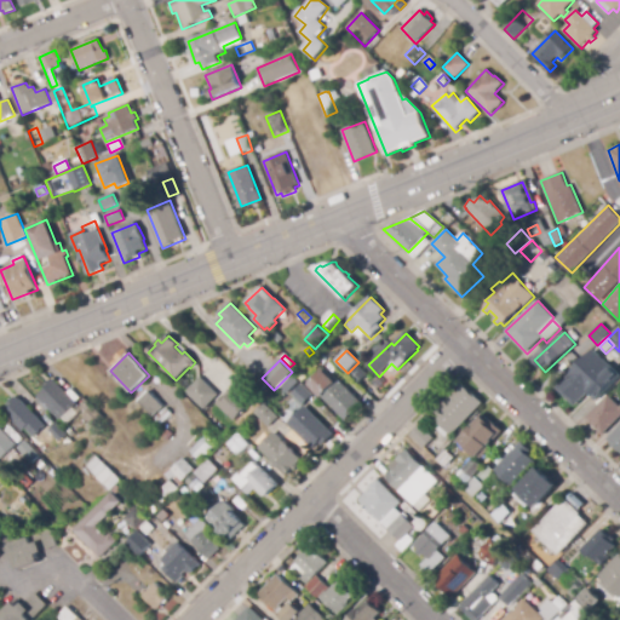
[(579,405),(562,385),(592,360),(602,372),(587,384),(589,385),(586,386),(589,390),(584,394),(587,397),(579,405)]
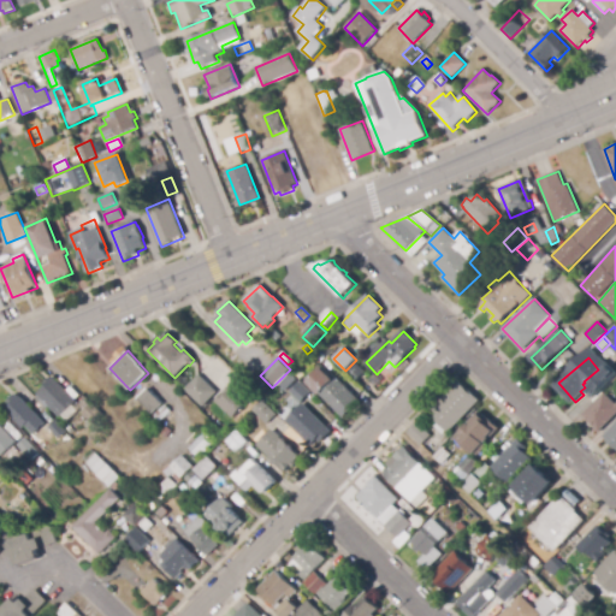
[(347,372),(345,372),(347,371),(356,361),(367,372),(356,381),(347,372)]
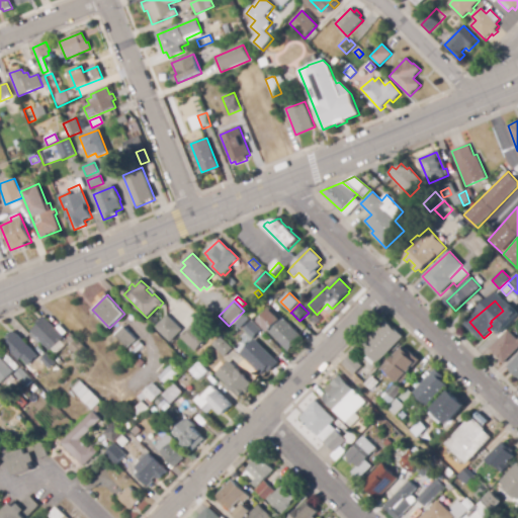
[(291,350),(288,352),(269,332),(269,331),(257,319),(269,308),(271,310),(272,309),(279,317),(281,315),(291,326),(301,337),(295,343),(296,345),(291,350)]
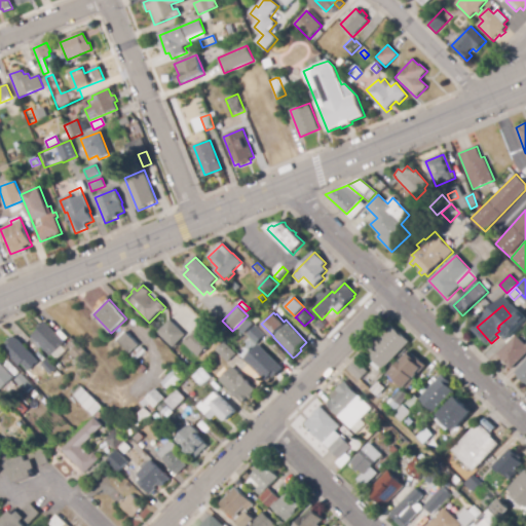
[(157,333),(170,320),(185,334),(173,347),(157,333)]
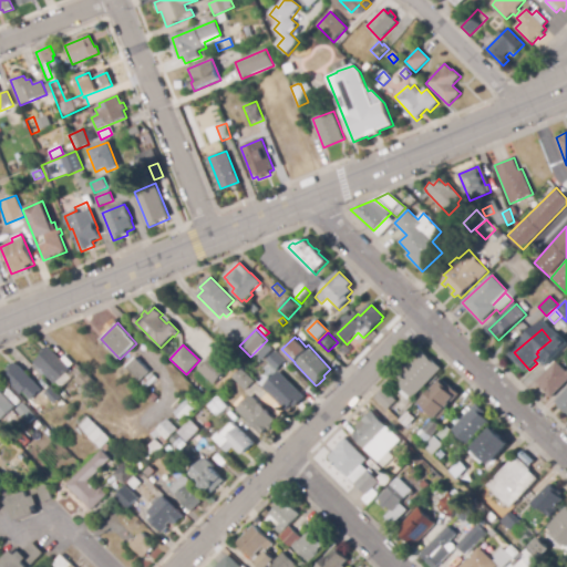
[(263,360),(257,354),(268,344),(274,350),(263,360)]
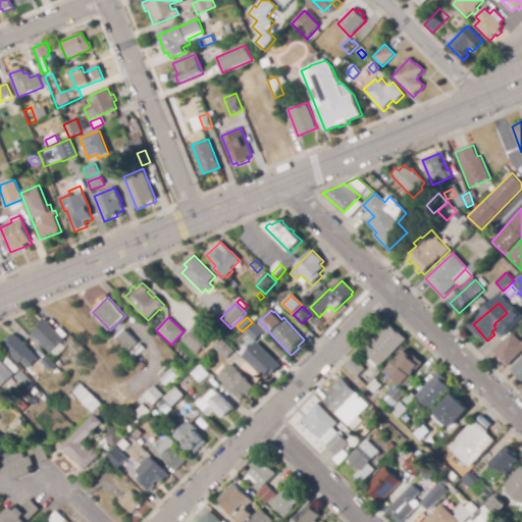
[(51,354),(32,334),(39,327),(37,325),(44,319),(65,341),(51,354)]
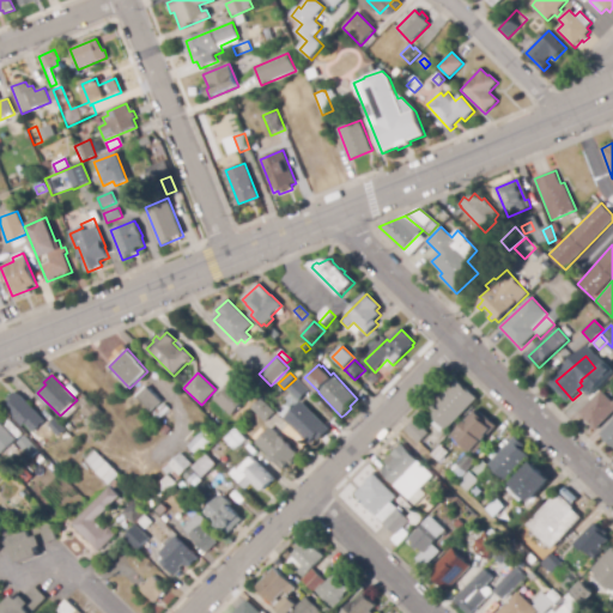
[(441,432),(429,420),(432,418),(430,416),(434,413),(428,407),(457,378),(478,400),(447,431),(444,429),(441,432)]
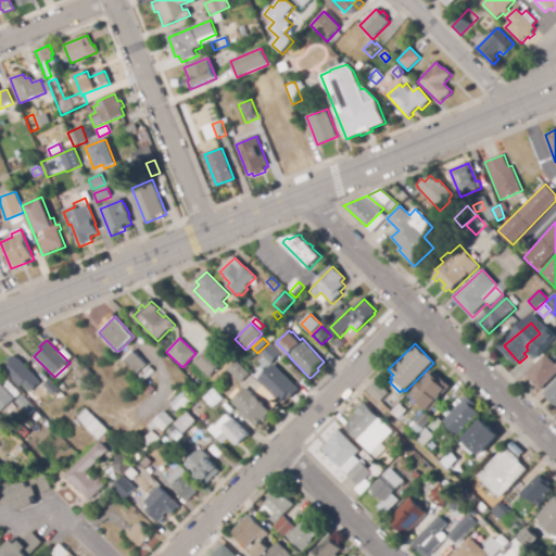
[(270,365),(261,354),(272,344),(281,355),(270,365)]
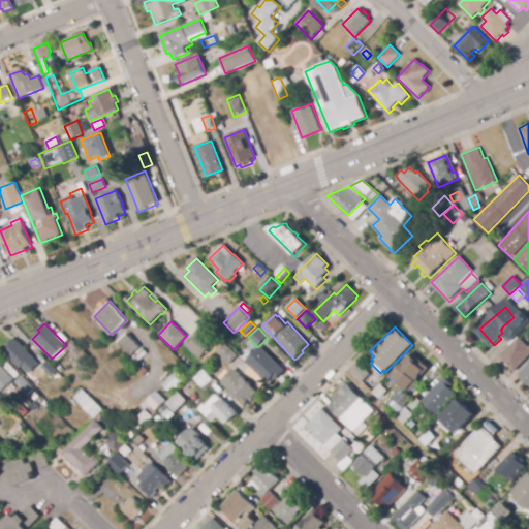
[(200,330),(215,344),(201,359),(186,344),(200,330)]
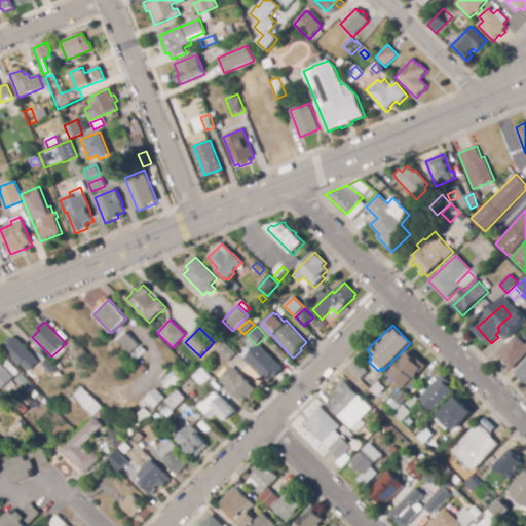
[(118,339),(125,332),(140,346),(132,353),(118,339)]
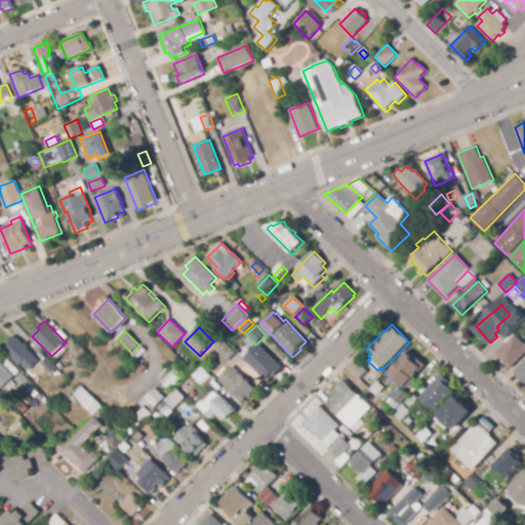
[(524,354),(511,368),(496,354),(516,334),(524,344),(524,354)]
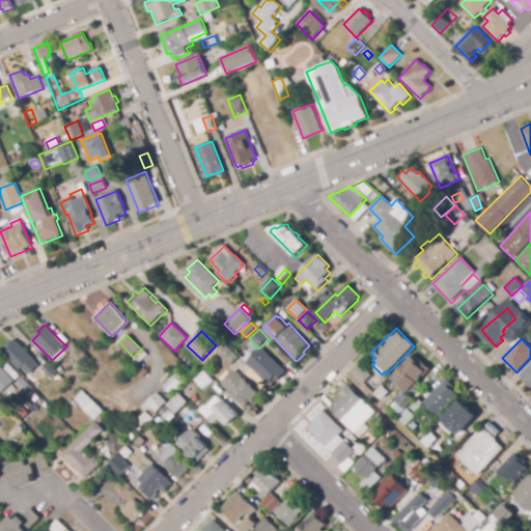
[(29,374),(22,367),(20,370),(4,354),(8,351),(5,347),(14,340),(17,343),(18,341),(39,365),(29,374)]
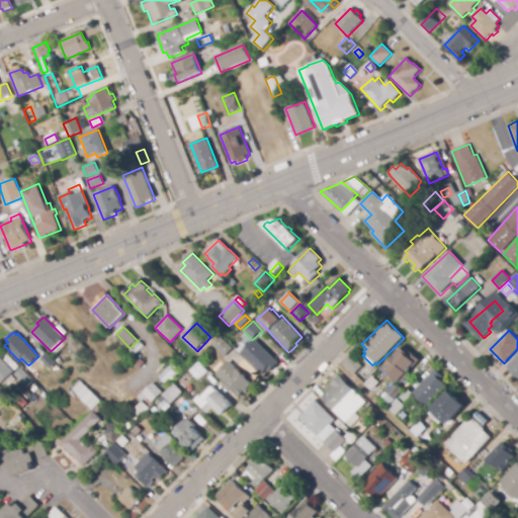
[(225,357),(213,345),(222,338),(233,349),(225,357)]
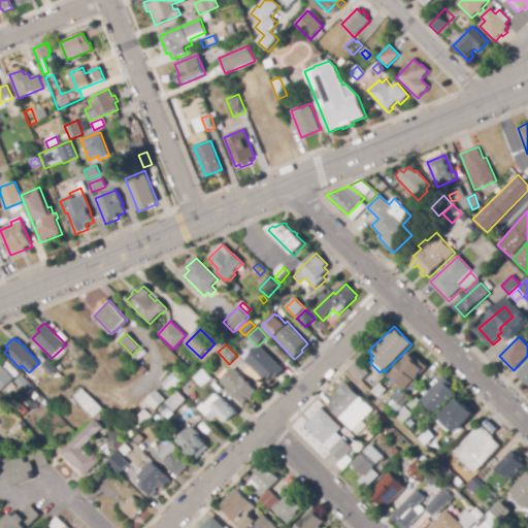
[(80,364),(71,354),(79,347),(89,356),(80,364)]
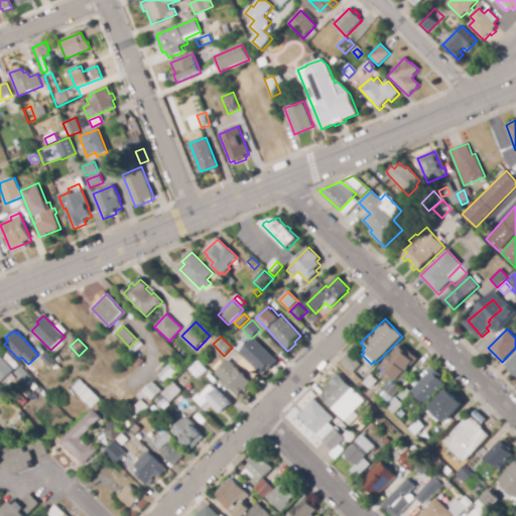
[(261,373),(240,353),(254,339),(278,362),(269,372),(266,369),(261,373)]
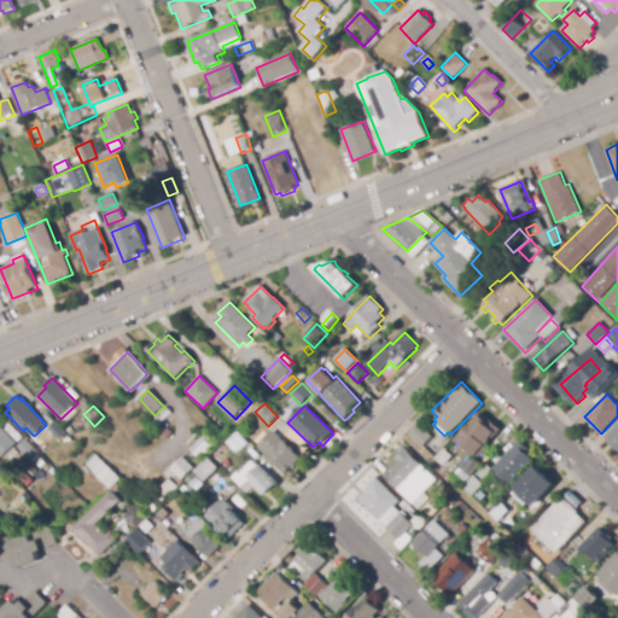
[(163,421),(156,415),(165,407),(172,413),(163,421)]
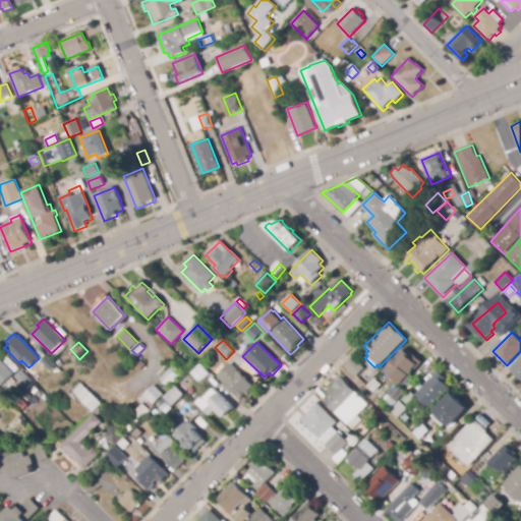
[(399,382),(388,370),(391,368),(388,365),(406,347),(415,356),(417,355),(423,362),(405,381),(402,379),(399,382)]
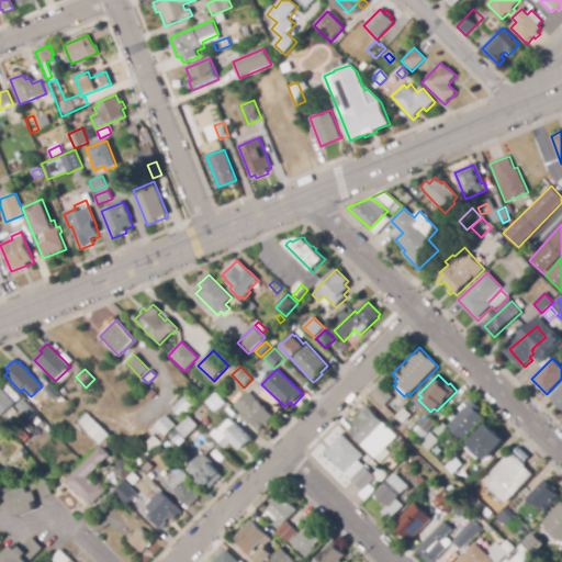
[(255,388),(249,383),(254,379),(258,384),(255,388)]
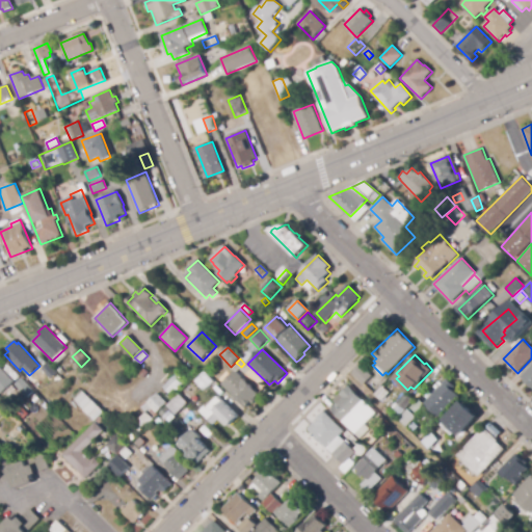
[(51,379),(42,369),(49,363),(58,373),(51,379)]
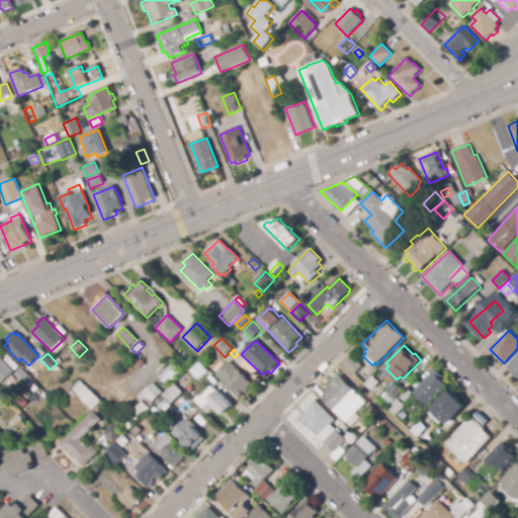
[(363,379),(357,372),(354,375),(343,363),(351,355),(369,373),(363,379)]
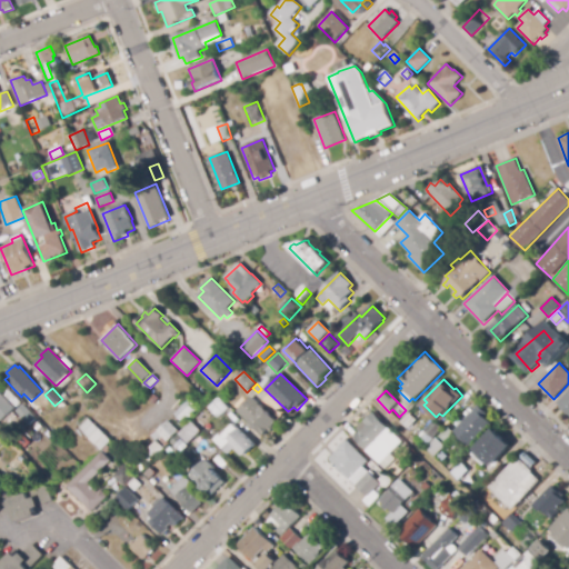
[(2,415),(0,411),(0,391),(12,406),(2,415)]
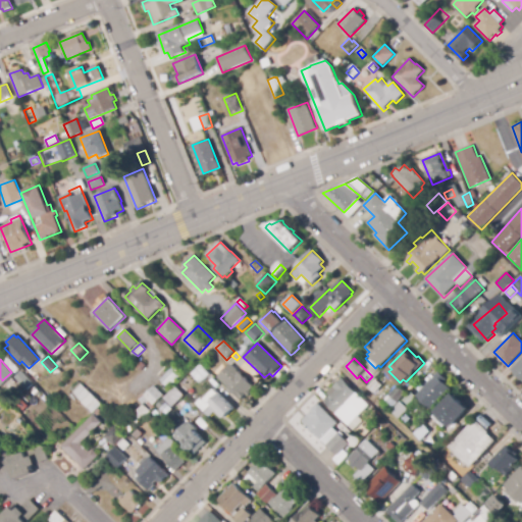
[(521,380),(512,370),(521,360),(521,380)]
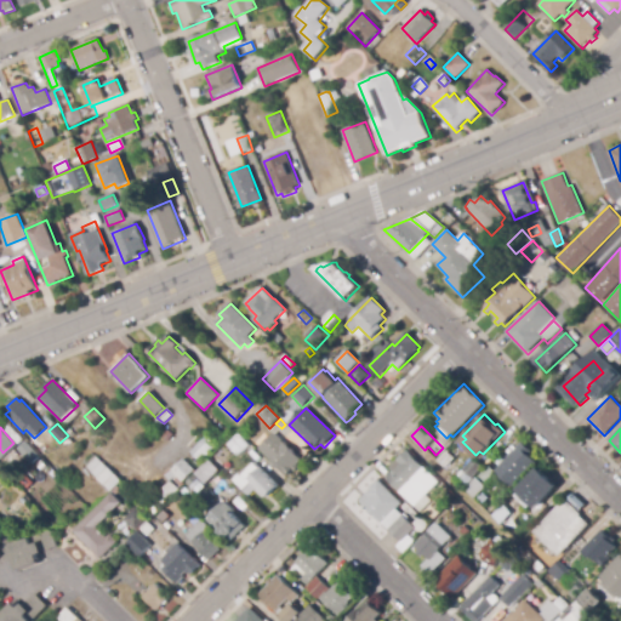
[(169,443),(163,438),(169,431),(174,436),(169,443)]
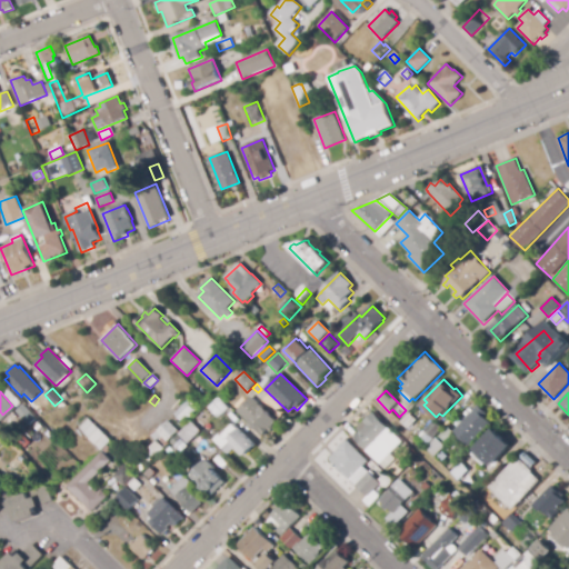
[(218,418),(208,408),(219,397),(229,408),(218,418)]
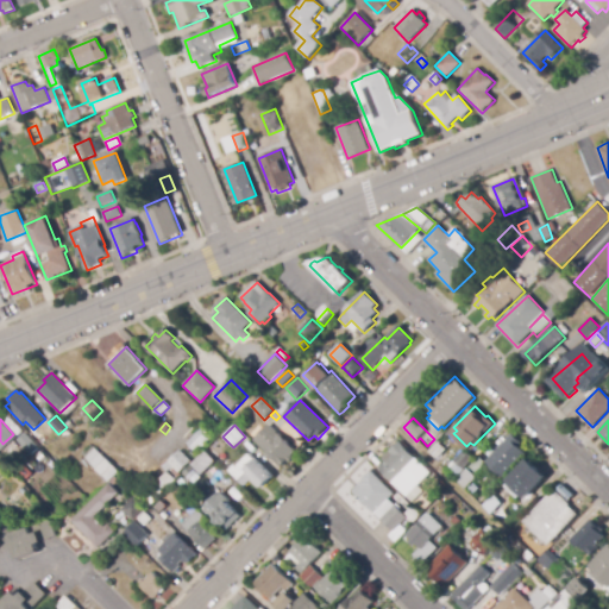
[(283,466),(255,440),(269,425),(296,451),(292,456),(295,459),(290,464),(288,462),(283,466)]
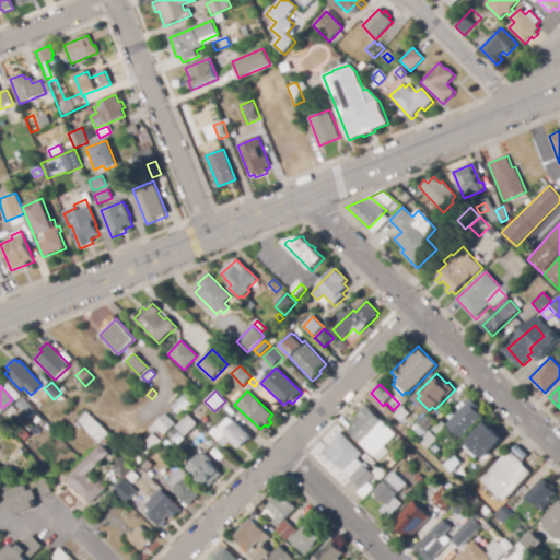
[(181,417),(172,408),(187,393),(196,401),(181,417)]
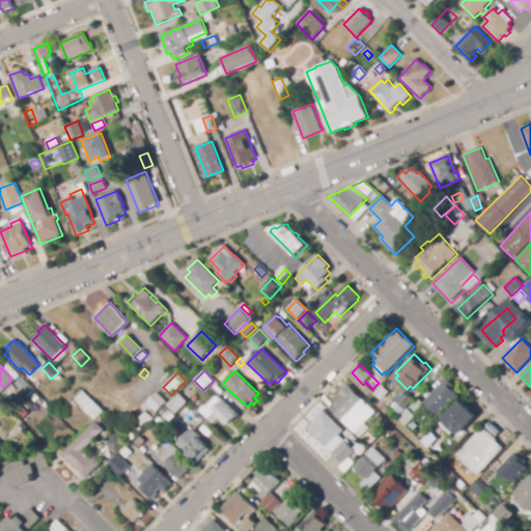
[(24,393),(16,384),(22,378),(30,387),(24,393)]
